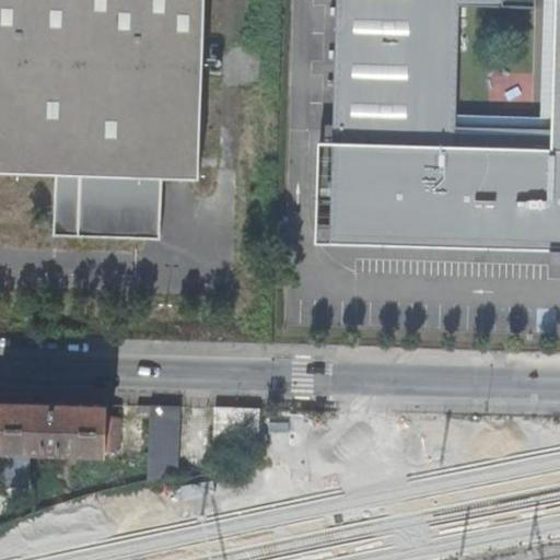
[(0,0),(0,166),(55,168),(53,231),(108,232),(160,236),(163,173),(199,174),(205,0),(0,0)]
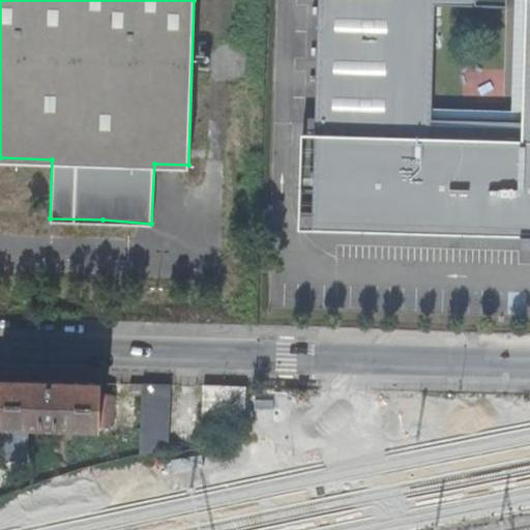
[(431,117),(435,3),(507,5),(506,0),(317,0),(311,228),(520,234),(520,235),(529,235),(529,0),(524,0),(521,120),(431,117)]
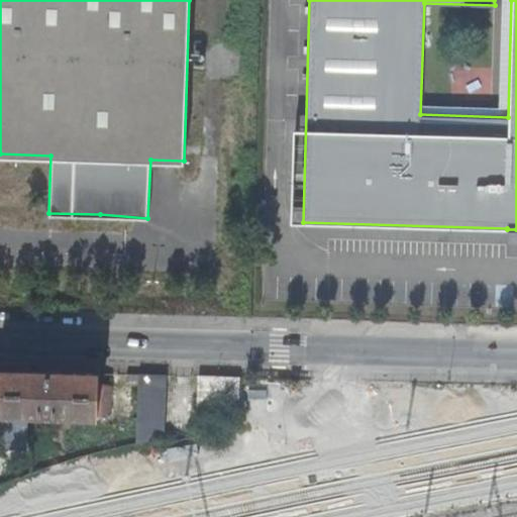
[(0,368),(0,412),(110,415),(112,372),(0,368)]
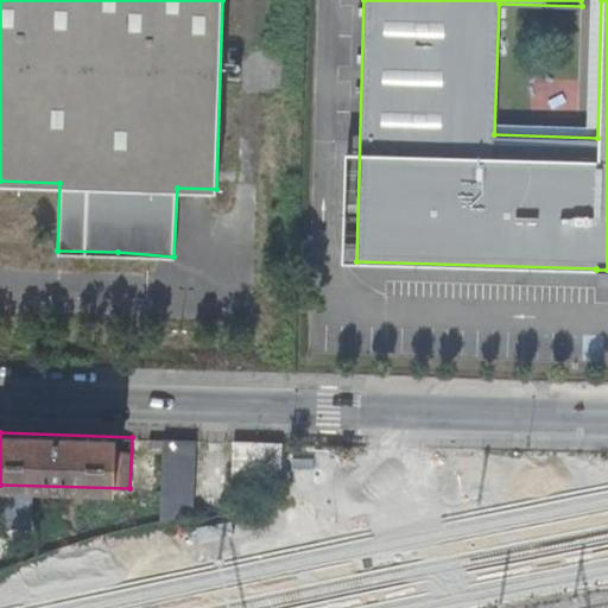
[(162,437),(146,437),(145,449),(162,450),(162,437)]
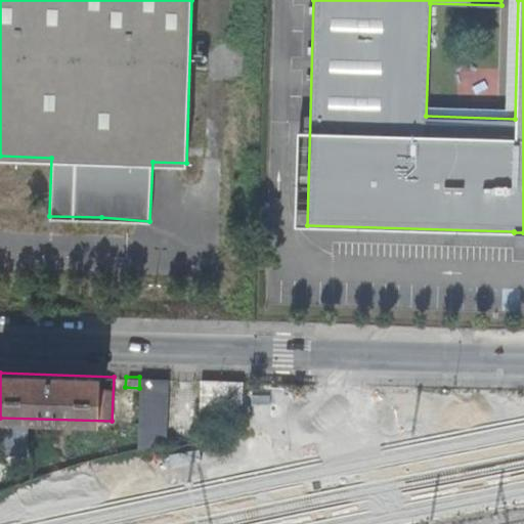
[(164,441),(165,378),(139,377),(139,446),(164,441)]
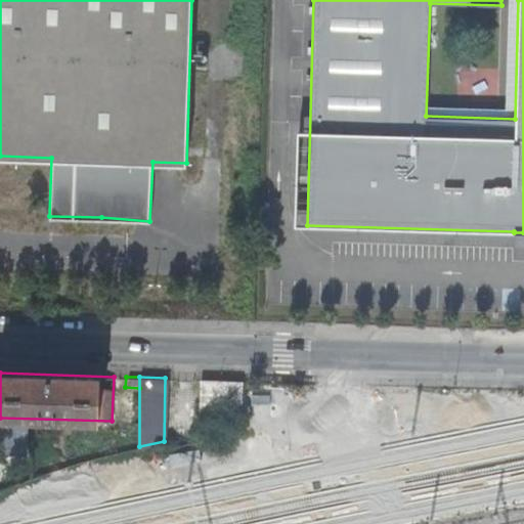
[(242,380),(198,379),(197,432),(214,432),(241,425),(242,380)]
